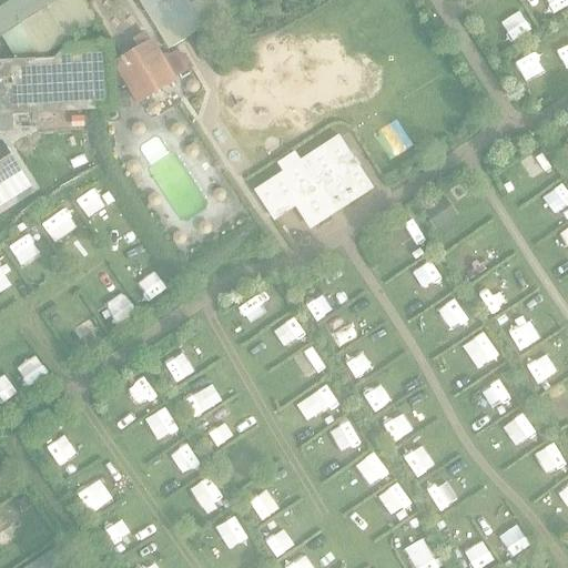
[(0,0),(0,33),(0,34),(56,0),(0,0)]
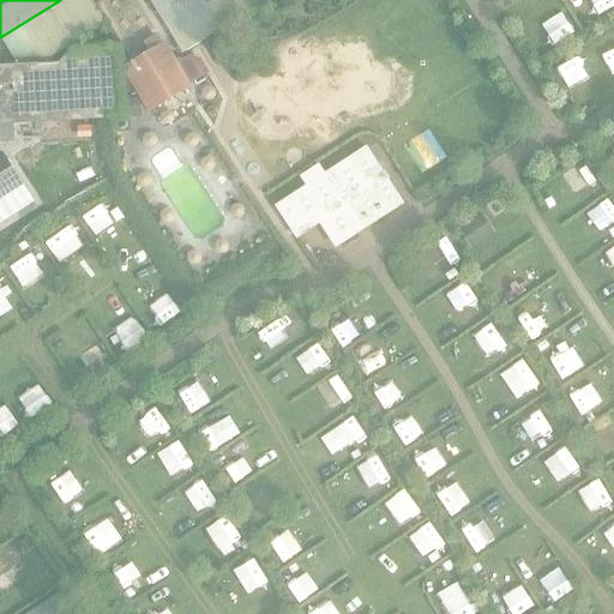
[(150,0),(182,53),(256,7),(251,0),(150,0)]
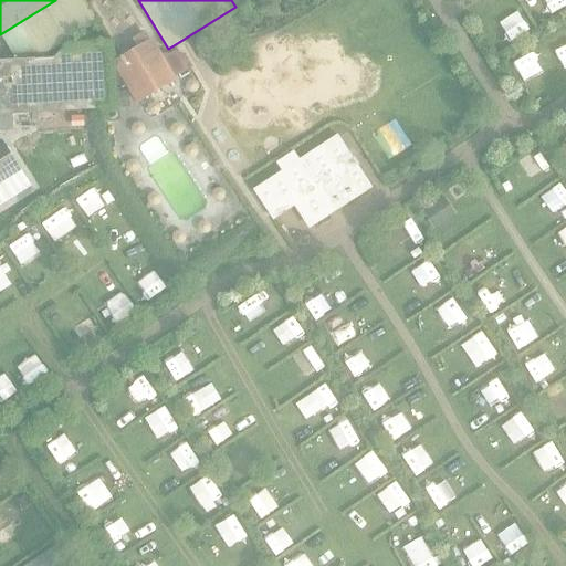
[(226,48),(212,24),(189,38),(203,61),(226,48)]
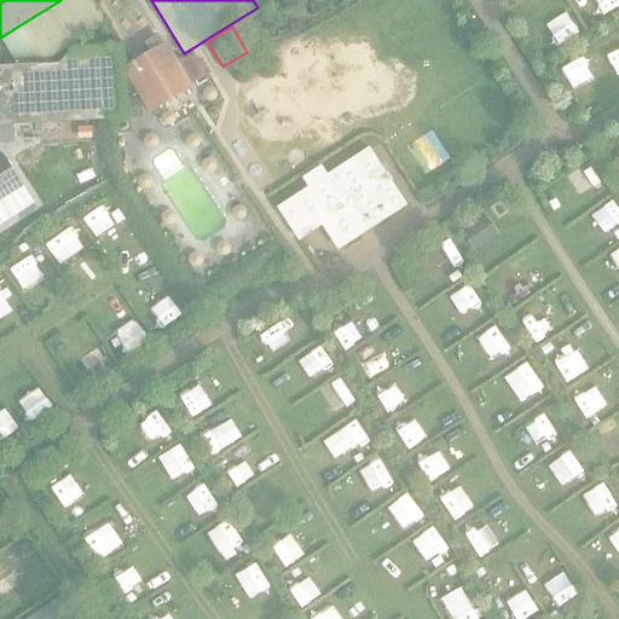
[(194,87),(166,42),(122,69),(149,114),(194,87)]
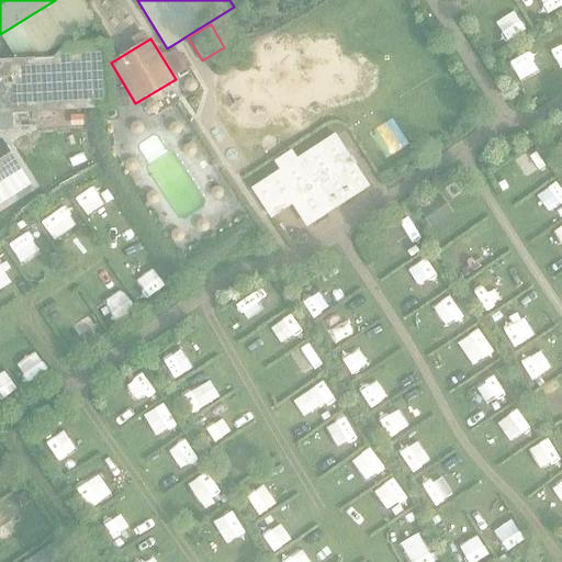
[(0,112),(113,107),(109,43),(66,45),(66,48),(54,58),(0,62),(0,112)]
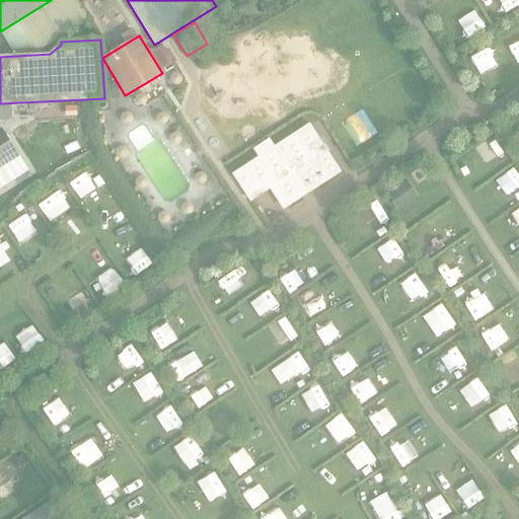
[(240,129),(240,139),(248,143),(257,138),(256,128),(247,123),(240,129)]
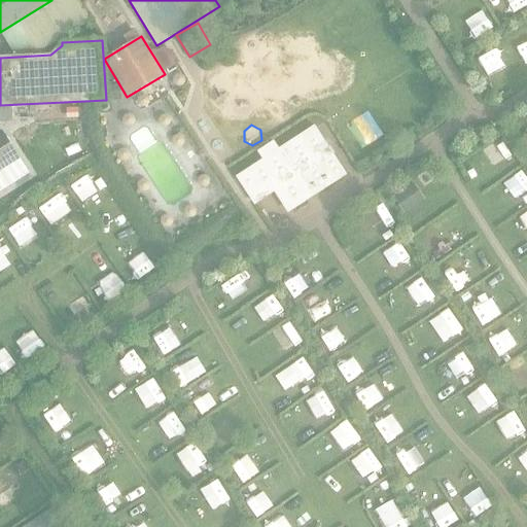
[(292,210),(335,182),(316,154),(328,147),(315,127),(237,177),(250,198),(274,182),(292,210)]
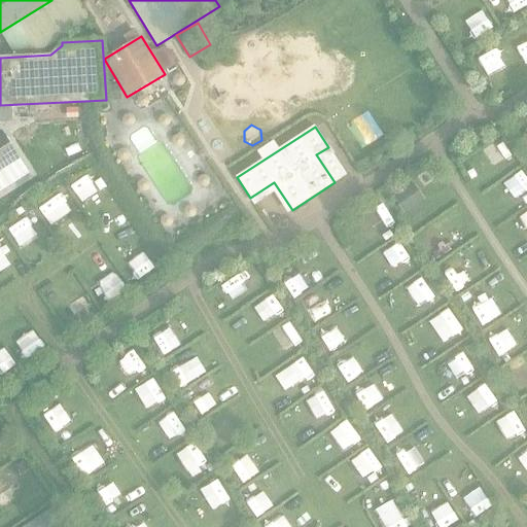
[(0,131),(0,171),(21,157),(2,130),(0,131)]
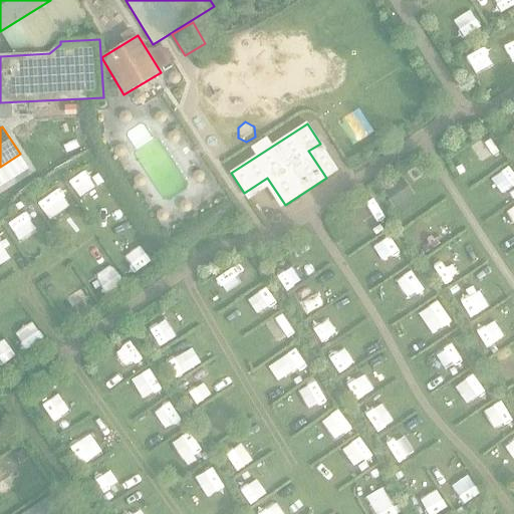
[(20,153),(32,171),(14,180),(16,185),(36,176),(36,177),(49,168),(48,166),(49,165),(26,133),(19,138),(26,148),(20,153)]
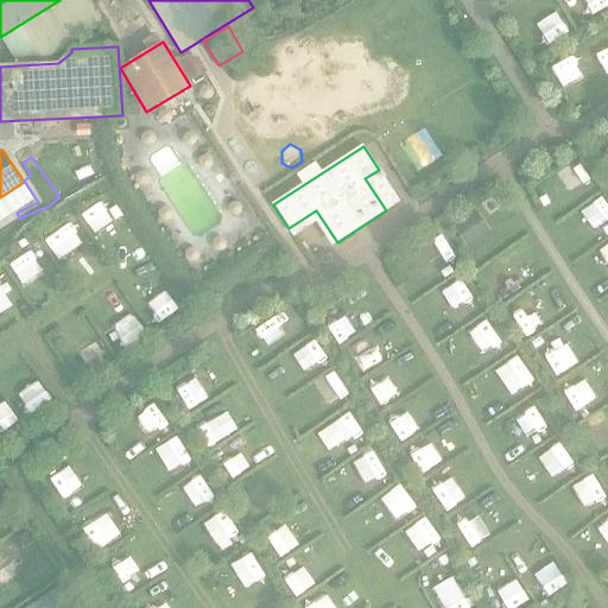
[(475,209),(451,225),(466,247),(489,230),(475,209)]
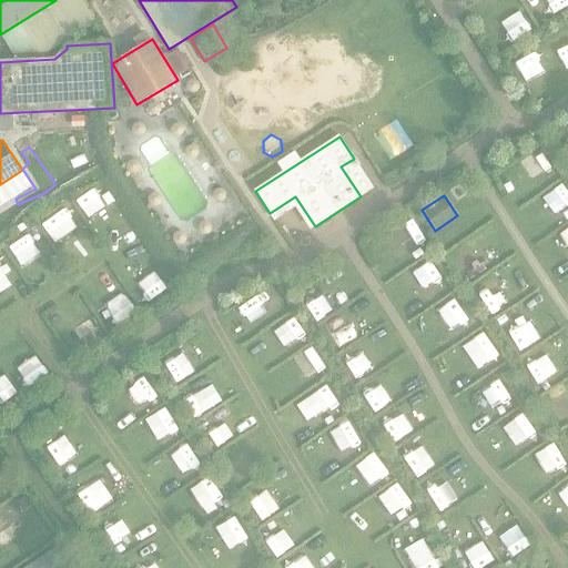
[(16,504),(0,513),(0,531),(23,516),(16,504)]
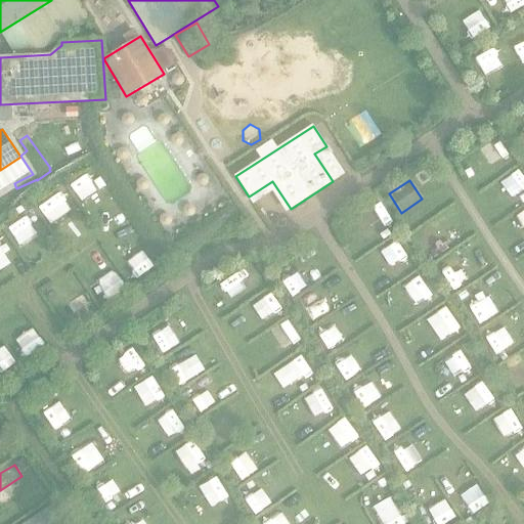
[(49,509),(25,523),(47,523),(55,519),(49,509)]
